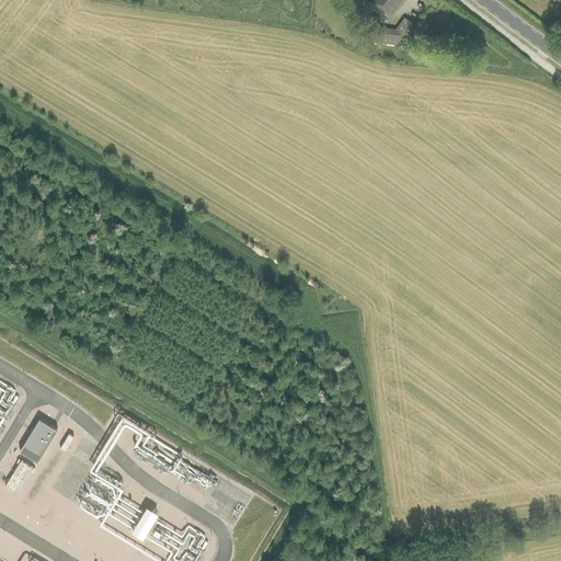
[(388,18),(401,0),(368,0),(368,2),(388,18)]
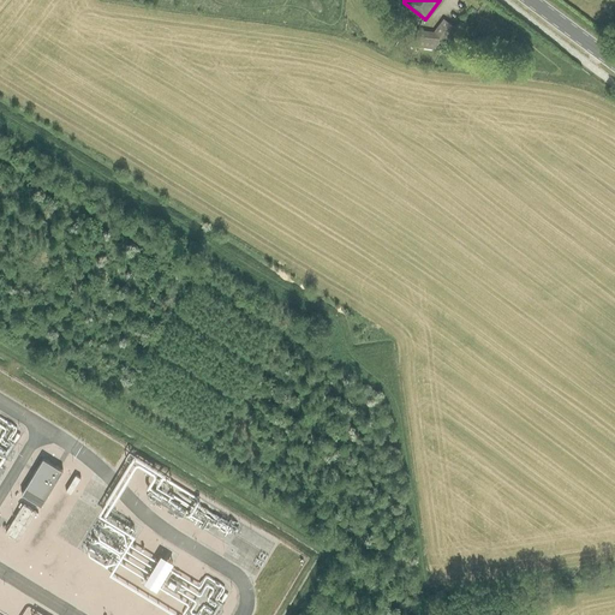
[(459,31),(443,18),(434,30),(417,29),(415,47),(437,49),(439,37),(448,45),(459,31)]
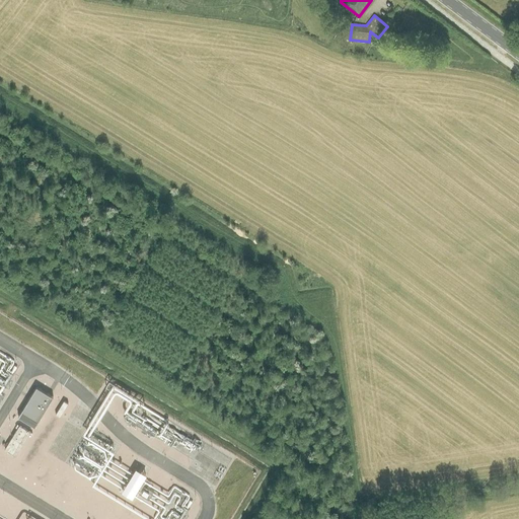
[(0,351),(0,388),(3,384),(6,386),(19,363),(0,351)]
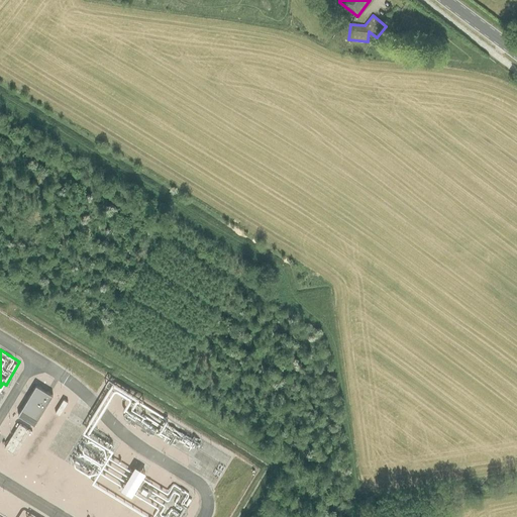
[(53,396),(36,386),(18,414),(34,424),(53,396)]
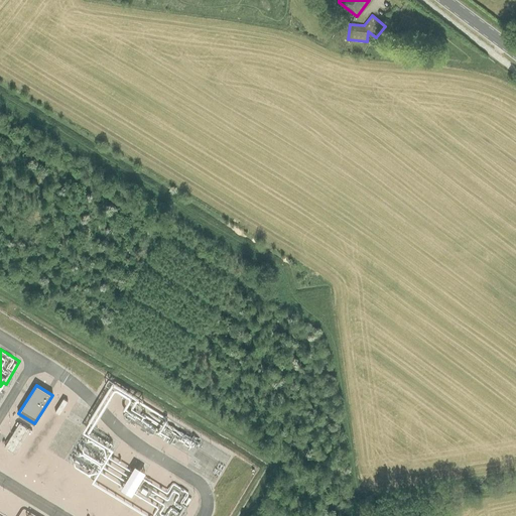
[(161,429),(168,418),(132,395),(124,408),(137,417),(134,421),(155,434),(159,428),(161,429)]
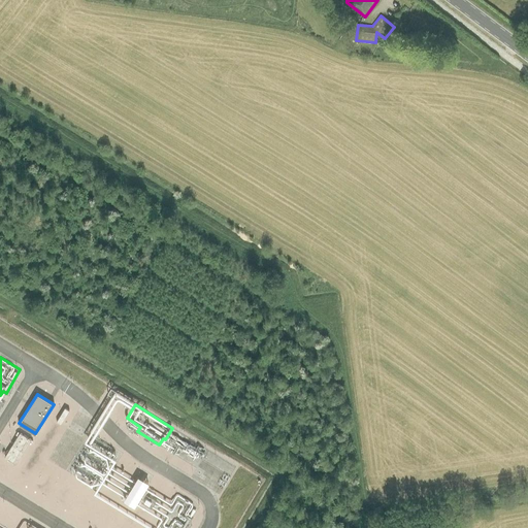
[(69,410),(65,407),(57,422),(61,424),(69,410)]
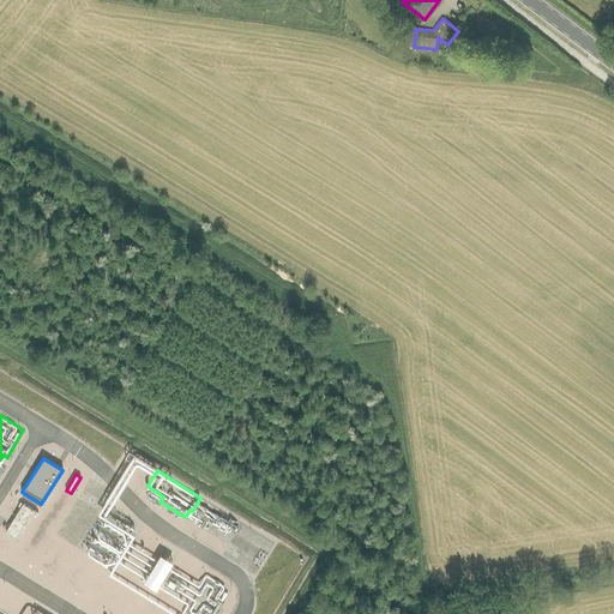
[(36,511),(23,503),(6,531),(18,540),(36,511)]
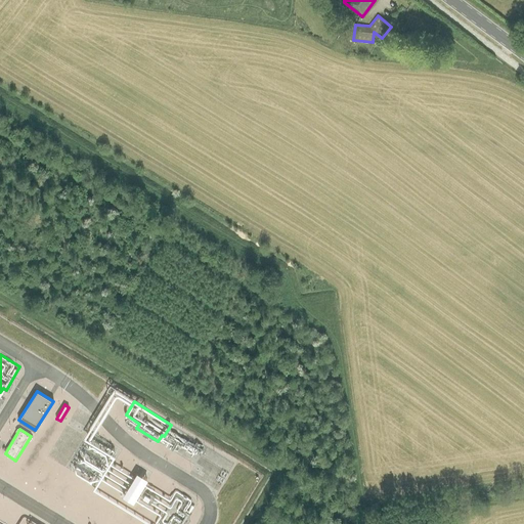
[(134,503),(148,479),(138,473),(124,495),(134,503)]
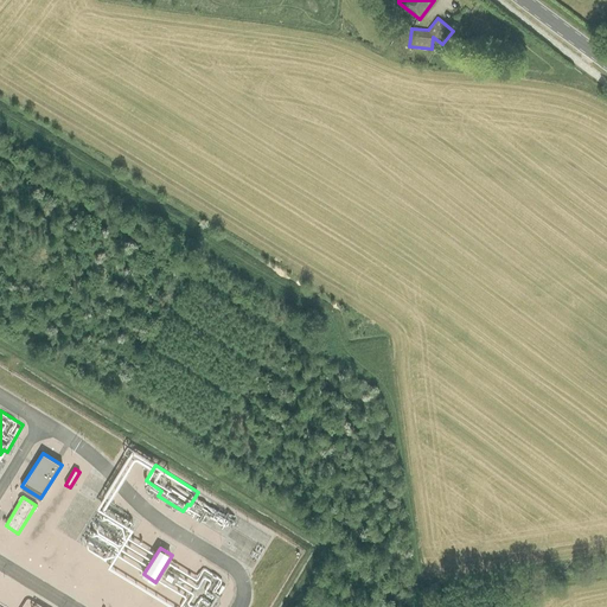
[(161,579),(187,595),(180,606),(183,606),(213,606),(222,594),(217,590),(224,580),(205,568),(197,580),(172,563),(161,579)]
